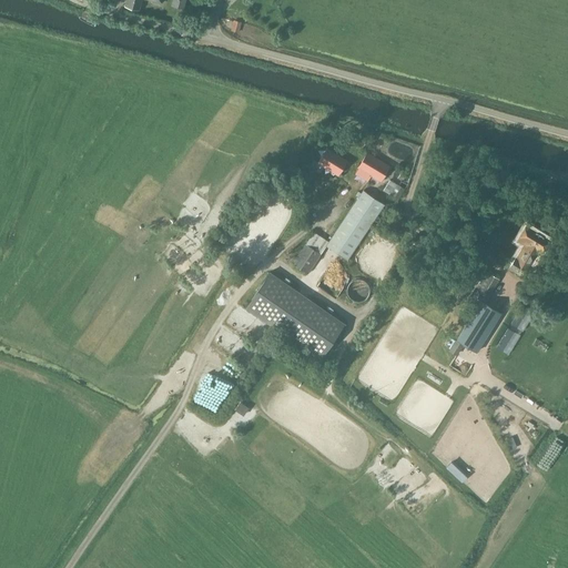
[(127,0),(125,7),(140,10),(141,0),(151,0),(162,2),(162,0),(127,0)]
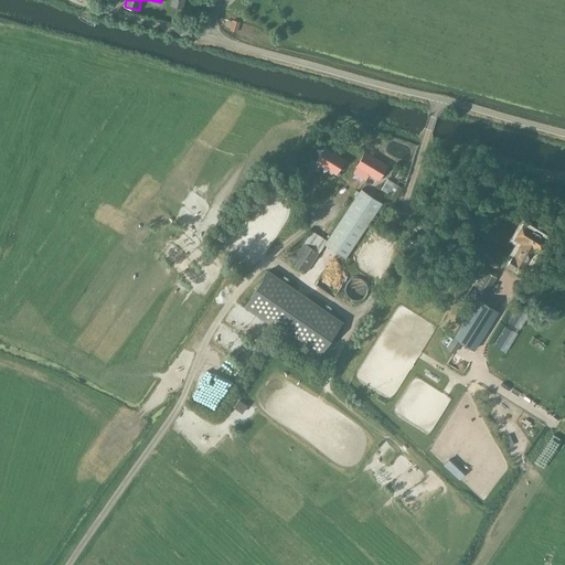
[(173,0),(172,7),(183,10),(184,0),(173,0)]
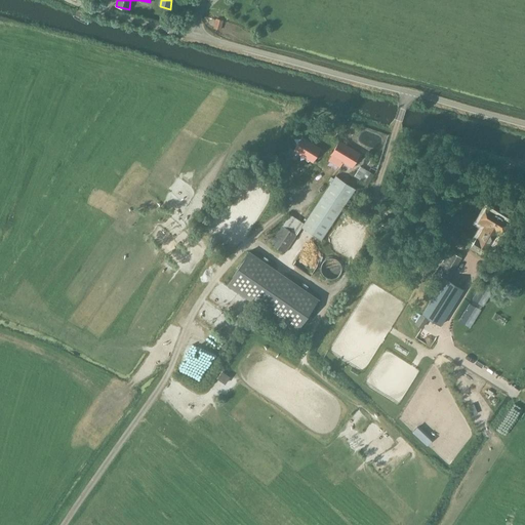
[(294,152),(313,162),(321,149),(301,137),(294,151),(294,152)]
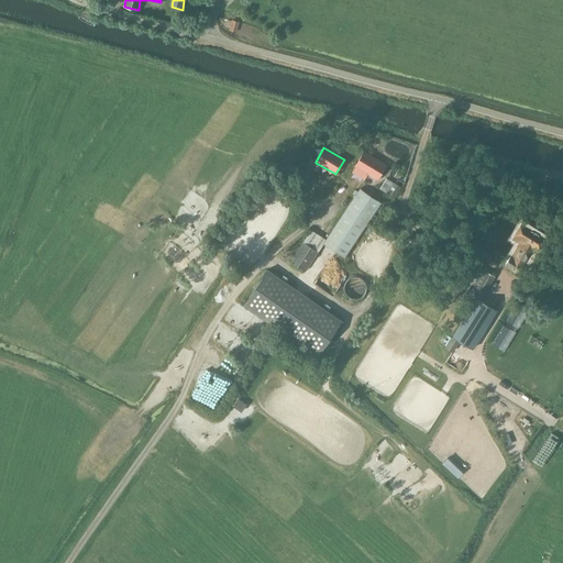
[(355,167),(353,173),(364,179),(367,174),(377,180),(386,165),(364,152),(354,166),(355,167)]
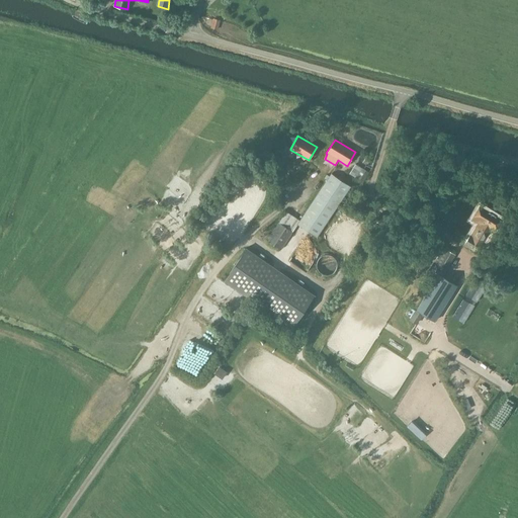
[(285,146),(282,151),(287,154),(290,150),(290,149),(285,146)]
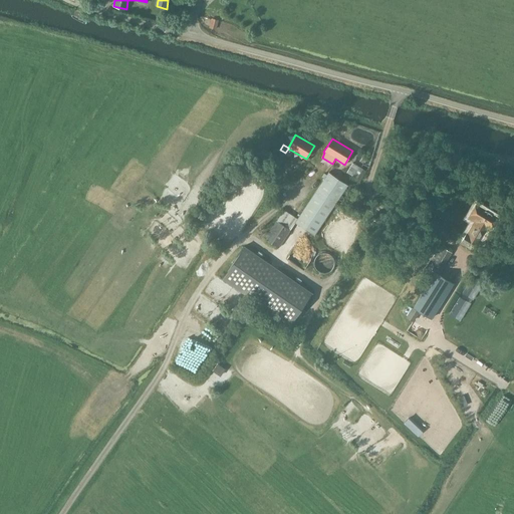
[(359,168),(354,176),(360,181),(366,172),(359,168)]
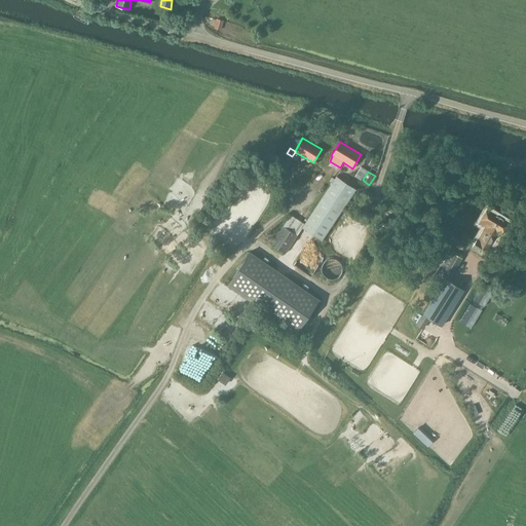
[(332,183),(304,225),(291,216),(284,227),(271,246),(286,255),(302,228),(322,241),(355,189),(336,177),(334,179),(332,178),(330,182),(332,183)]
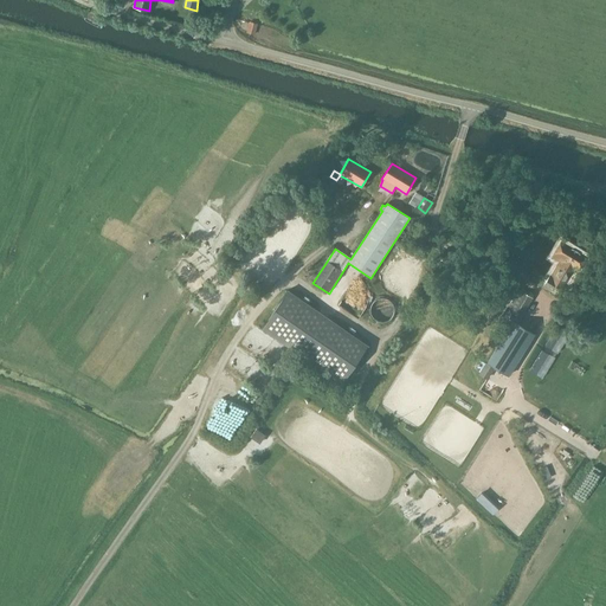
[(552,257),(561,262),(553,277),(550,276),(545,285),(561,295),(567,284),(565,283),(573,268),(577,270),(586,255),(561,240),(552,257)]
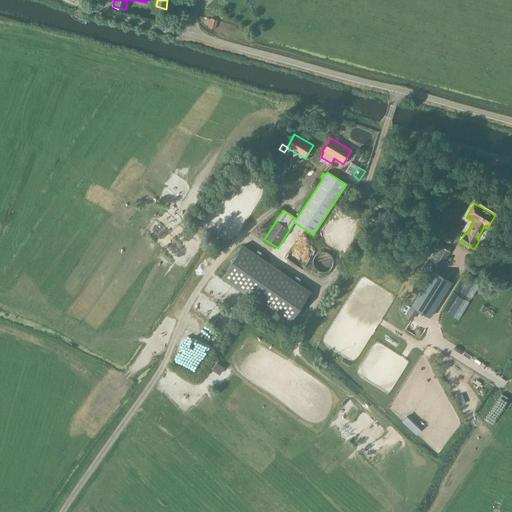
[(289,324),(311,292),(243,246),(222,277),(289,324)]
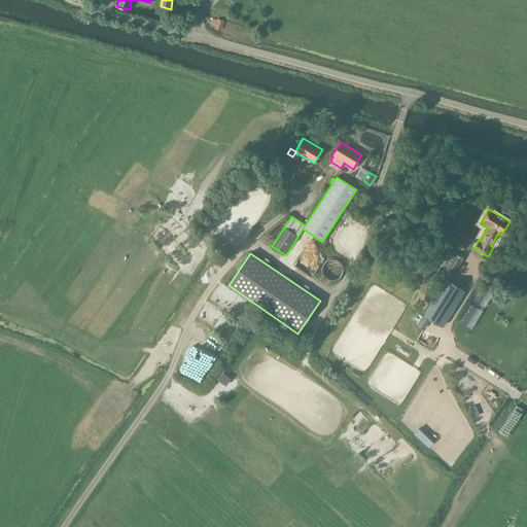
[(451,282),(463,259),(454,253),(440,276),(447,280),(424,315),(443,326),(464,291),(451,282)]
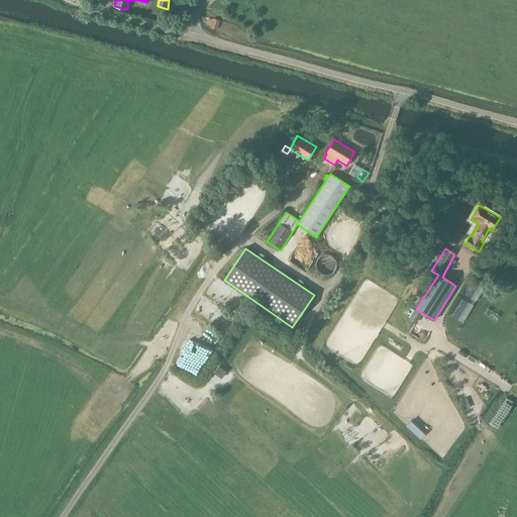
[(334,267),(334,263),(333,260),(331,256),(328,253),(324,252),(320,253),(317,254),(315,256),(313,260),(312,262),(312,266),(313,269),(314,272),(317,274),(319,275),(323,276),(327,275),(331,273),(333,270),(334,267)]
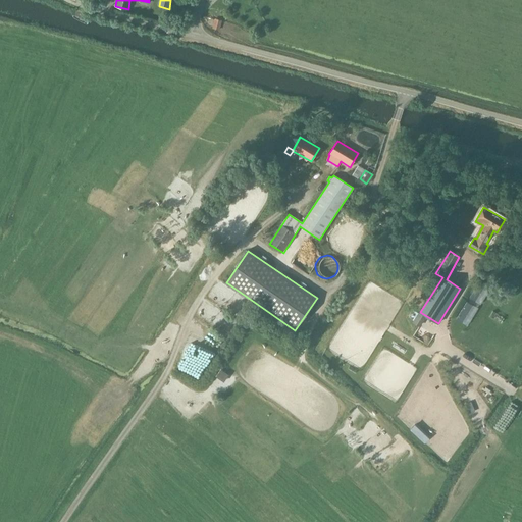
[(413,323),(419,326),(425,317),(419,313),(413,323)]
